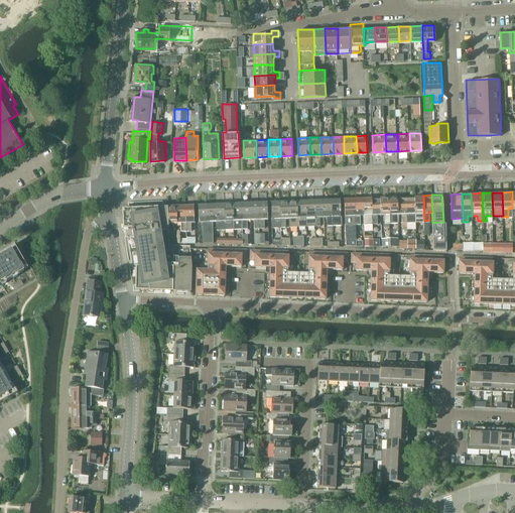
[(406,196),(398,197),(398,213),(401,213),(402,222),(407,221),(406,196)]
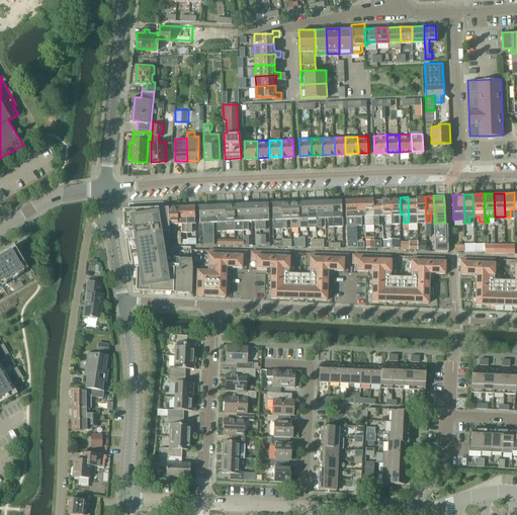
[(417,196),(408,196),(409,222),(414,222),(414,213),(417,212),(417,196)]
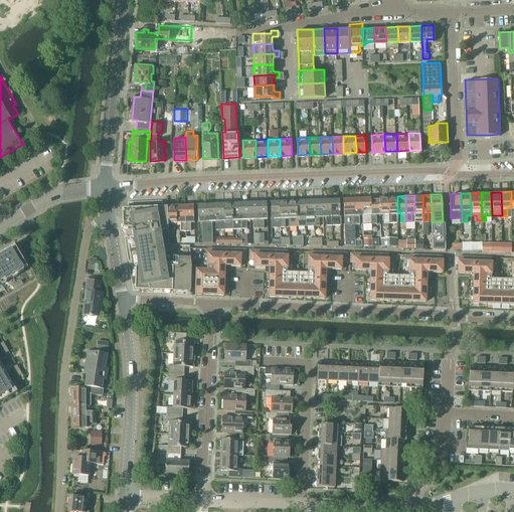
[(422,195),(414,195),(414,211),(415,220),(418,220),(423,220),(422,195)]
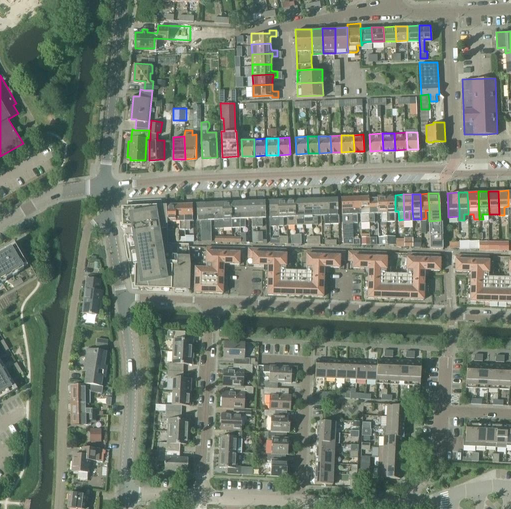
[(378,195),(369,196),(370,221),(375,221),(375,212),(379,212),(378,195)]
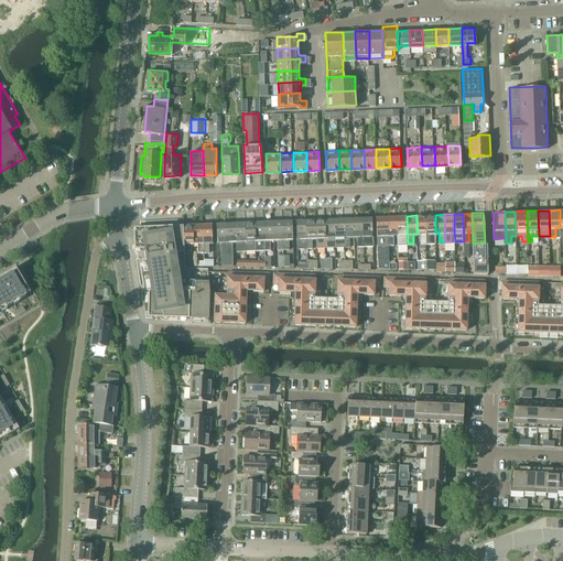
[(425,215),(417,215),(418,234),(420,234),(421,243),(426,243),(425,215)]
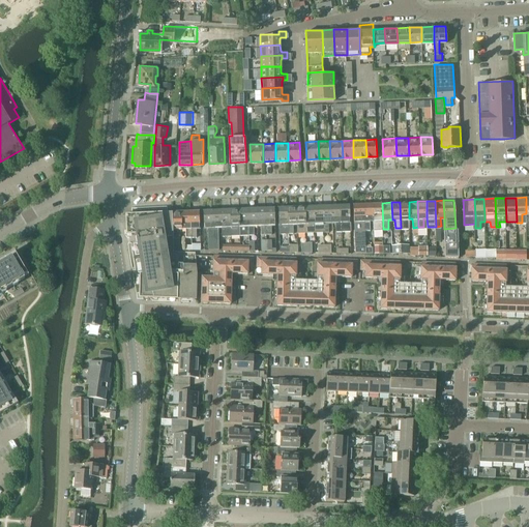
[(409,202),(400,202),(401,228),(406,228),(409,228),(409,218),(409,202)]
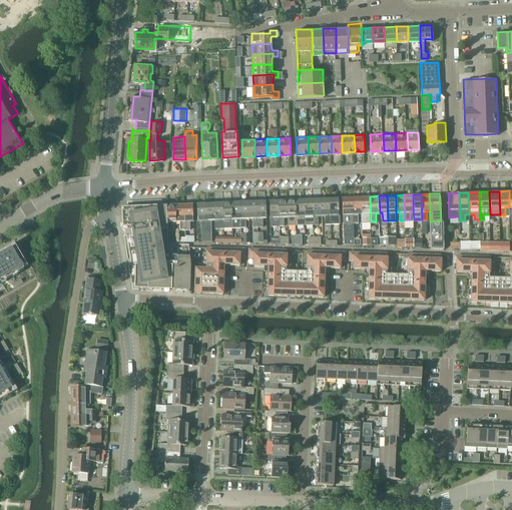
[(362,196),(353,197),(354,221),(359,221),(359,212),(362,212),(362,196)]
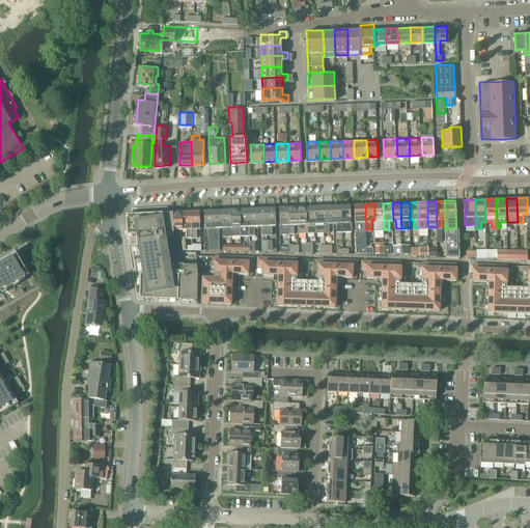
[(383,203),(374,203),(374,220),(374,229),(384,229),(383,203)]
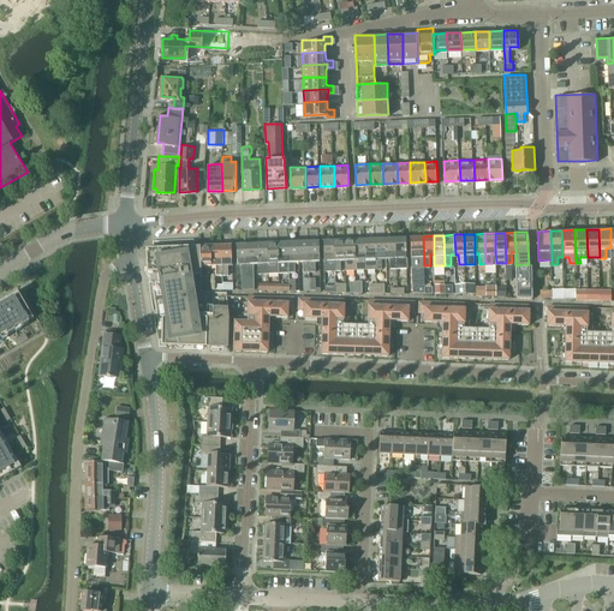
[(397,237),(386,238),(387,257),(391,257),(391,265),(397,265),(397,237)]
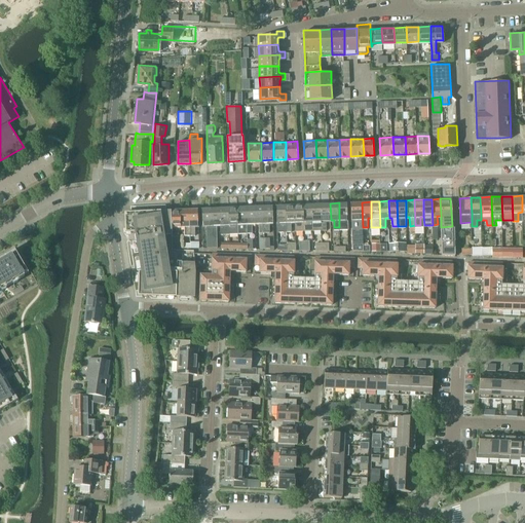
[(347,202),(339,202),(339,227),(348,227),(347,202)]
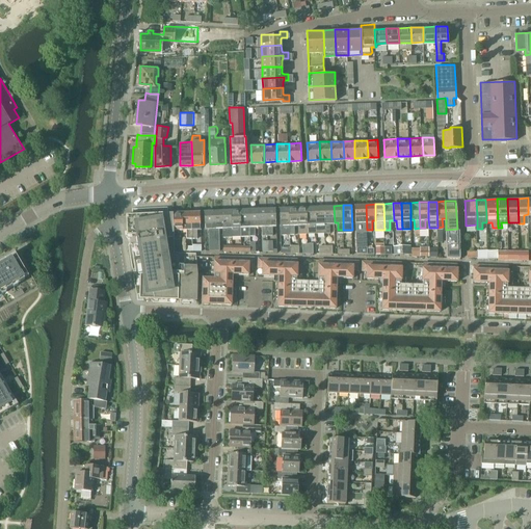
[(366,205),(355,205),(357,252),(368,252),(367,230),(366,205)]
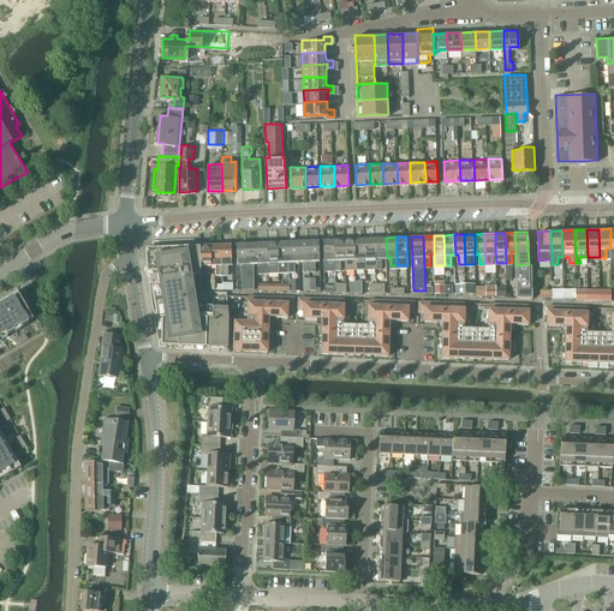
[(154,246),(147,247),(148,270),(154,315),(156,328),(159,345),(177,345),(177,347),(201,347),(201,346),(210,346),(210,348),(220,348),(220,346),(228,347),(230,317),(227,294),(227,291),(209,289),(202,289),(201,245),(195,245),(195,238),(153,239),(154,246)]
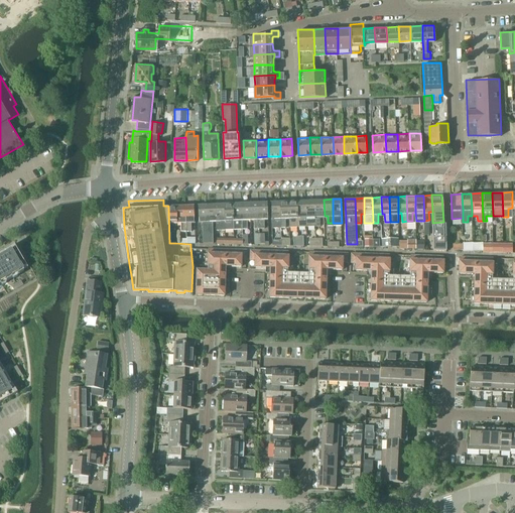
[(306,200),(297,201),(298,225),(307,225),(306,200)]
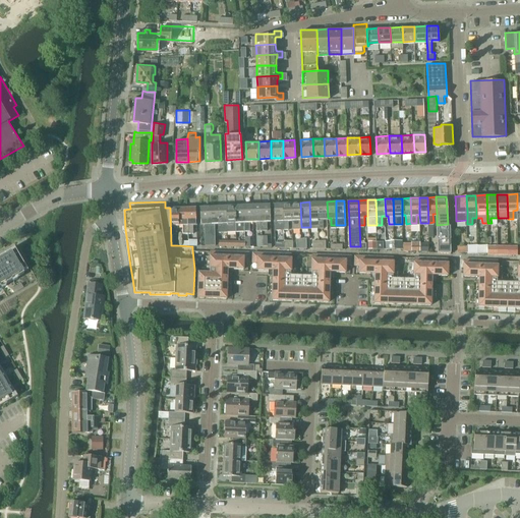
[(319,202),(309,202),(310,227),(320,227),(319,202)]
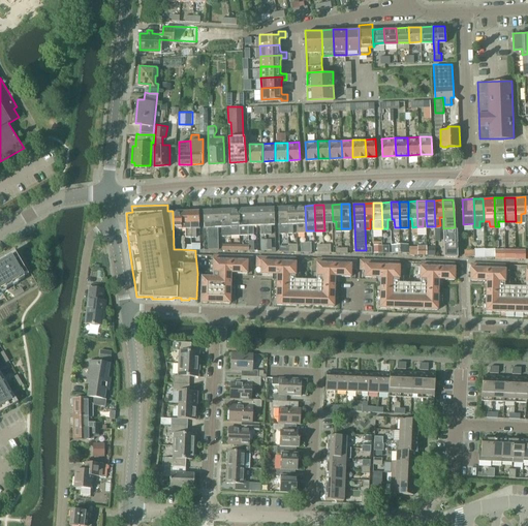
[(332,205),(323,205),(324,230),(329,230),(329,221),(333,221),(332,205)]
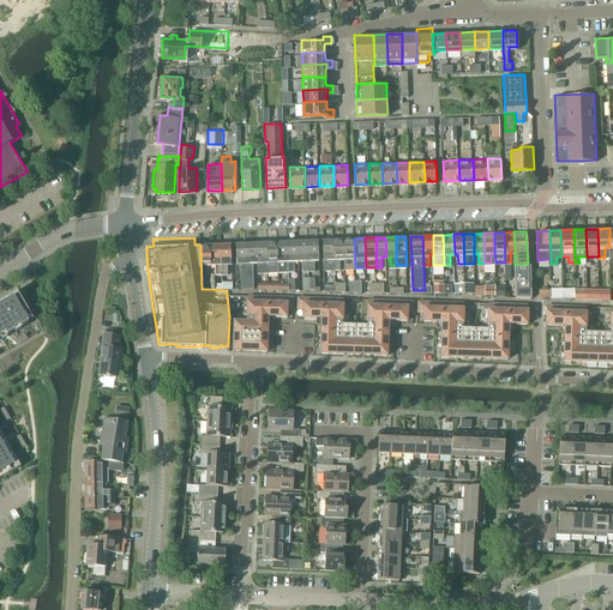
[(324,269),(335,269),(334,239),(323,240),(324,269)]
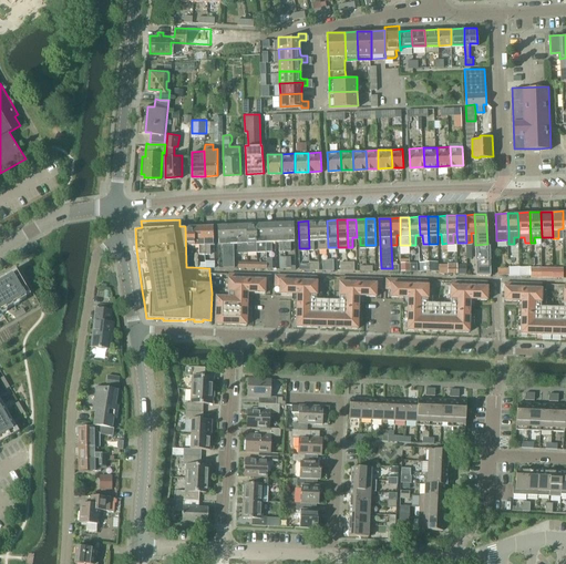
[(315,238),(318,238),(318,221),(308,221),(309,248),(315,248),(315,238)]
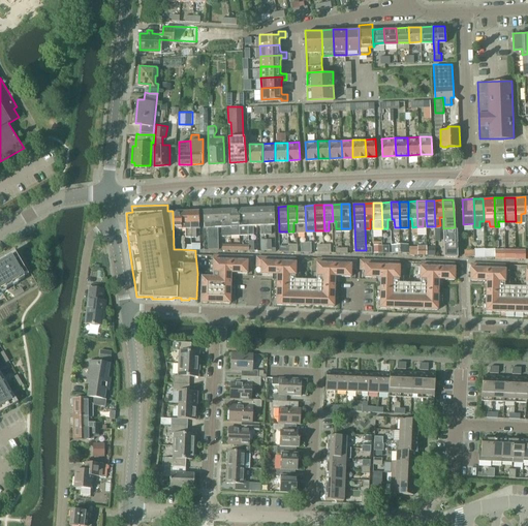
[(305,206),(297,206),(298,222),(297,222),(298,231),(301,231),(306,230),(305,206)]
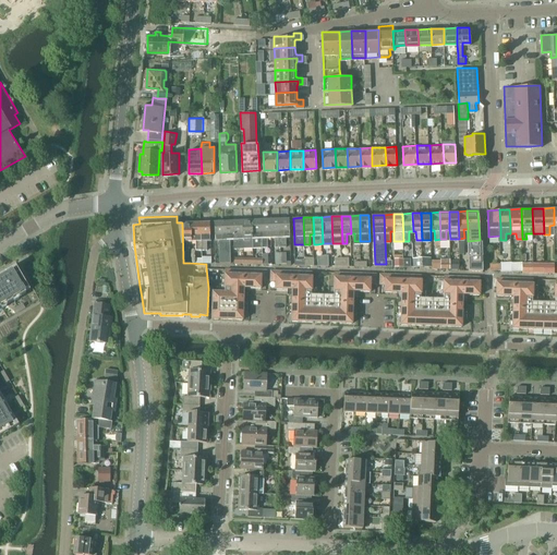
[(270,218),(261,219),(262,245),(268,245),(267,236),(271,236),(270,218)]
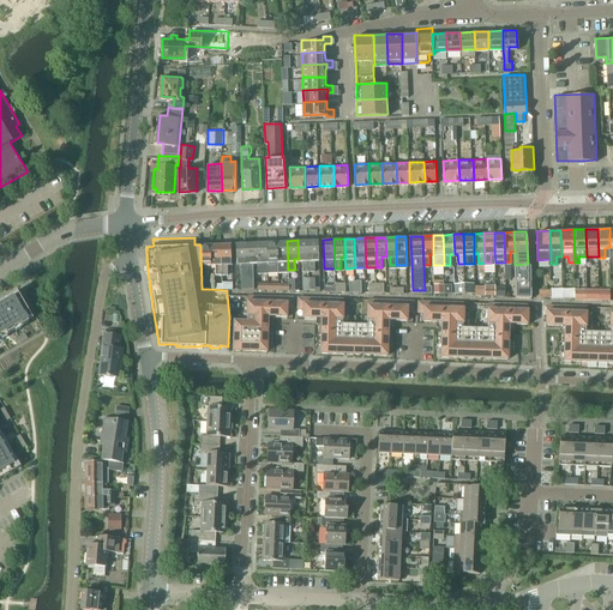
[(308,240),(298,240),(299,259),(302,259),(304,270),(310,270),(308,240)]
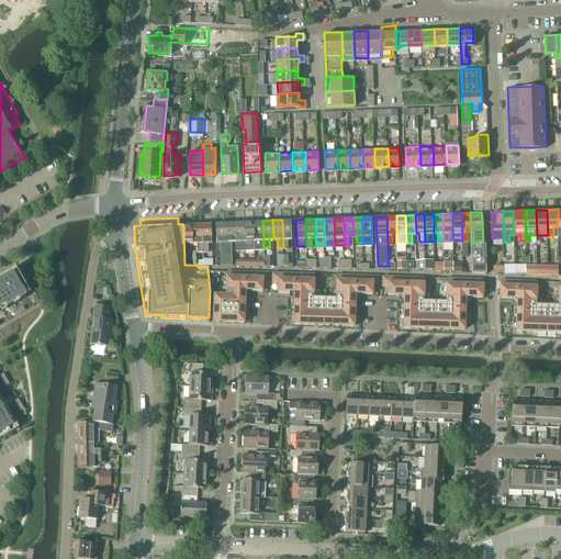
[(291,220),(282,220),(283,247),(289,246),(288,237),(292,237),(291,220)]
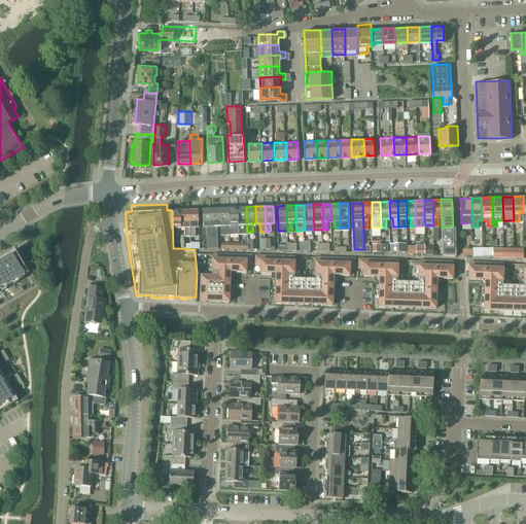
[(230,207),(220,208),(221,224),(221,233),(231,233),(230,207)]
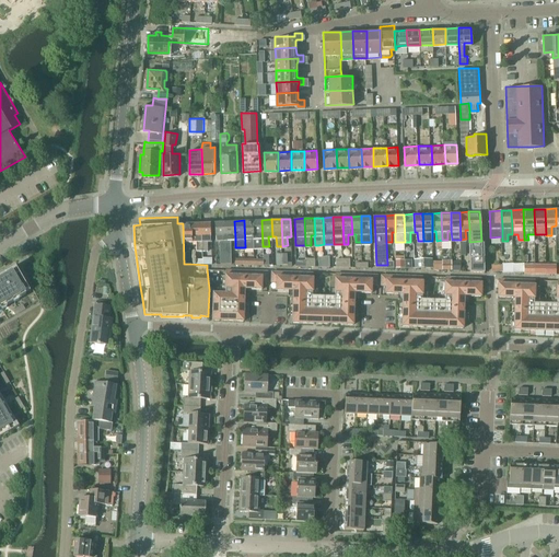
[(253,220),(244,220),(245,247),(249,247),(254,246),(254,236),(253,220)]
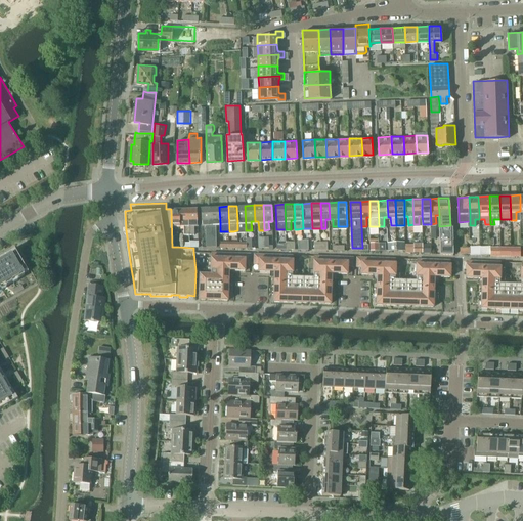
[(245,206),(236,206),(237,221),(237,230),(241,230),(246,230),(245,206)]
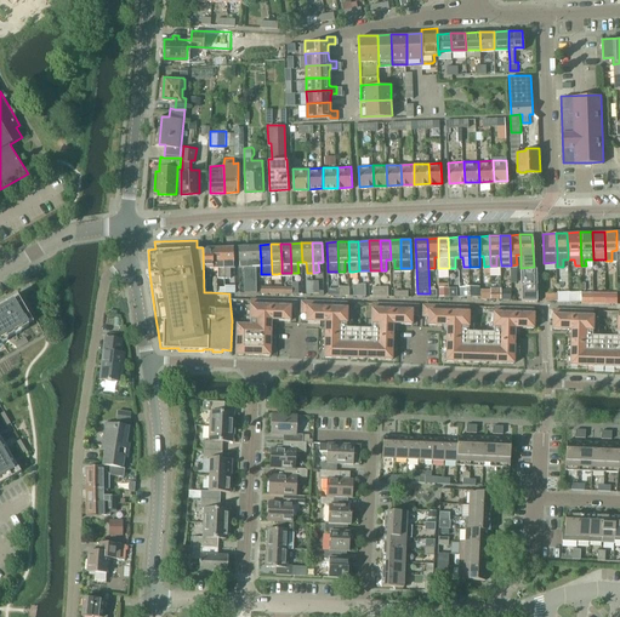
[(250,245),(239,245),(239,264),(244,264),(245,291),(251,291),(250,245)]
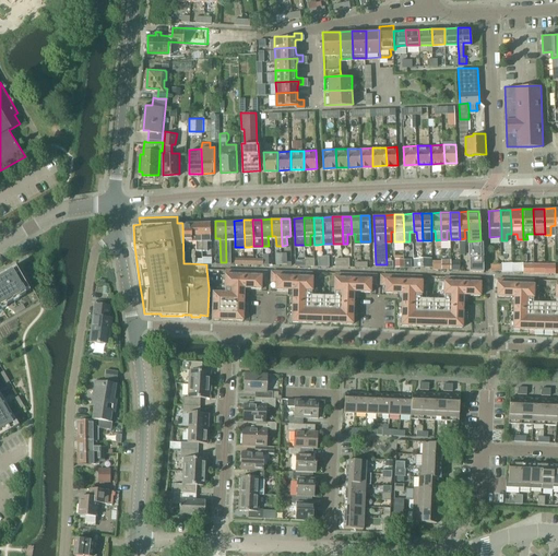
[(234,221),(225,221),(226,262),(232,262),(230,238),(235,238),(234,221)]
